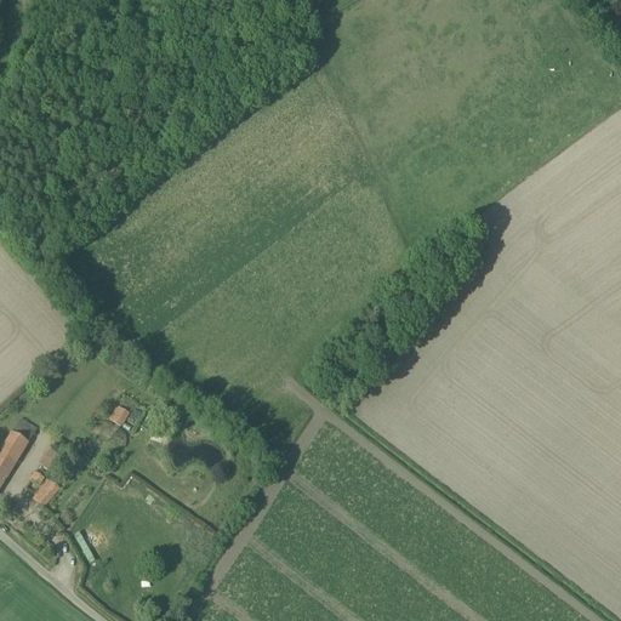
[(608,44),(620,35),(620,24),(620,22),(608,29),(608,28),(602,32),(608,44)]
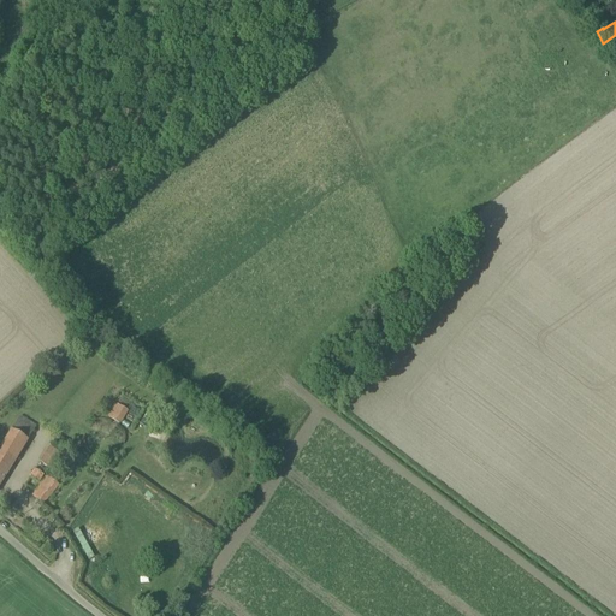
[(128,412),(114,404),(107,418),(119,425),(128,412)]
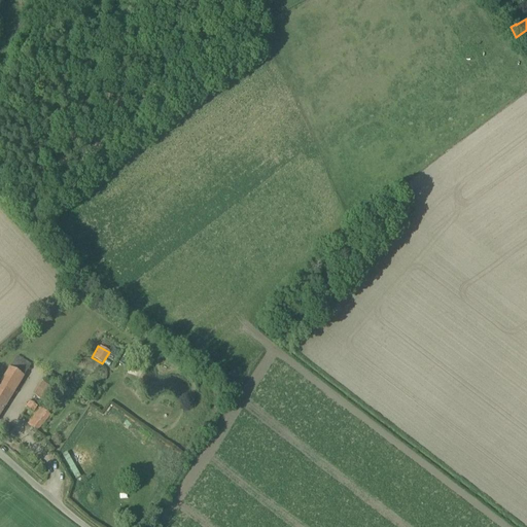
[(0,415),(31,365),(18,357),(10,369),(9,369),(0,383),(0,415)]
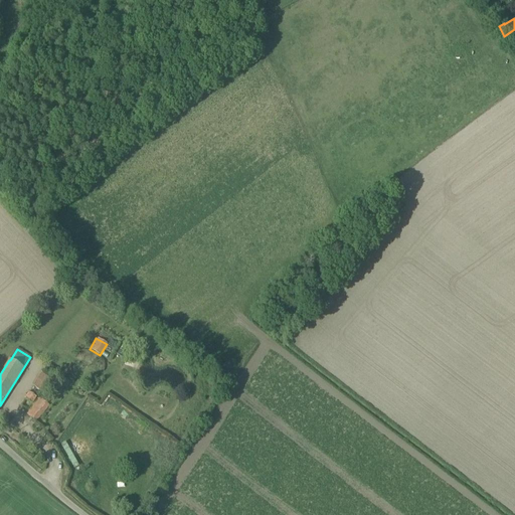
[(40,371),(32,384),(43,391),(52,379),(40,371)]
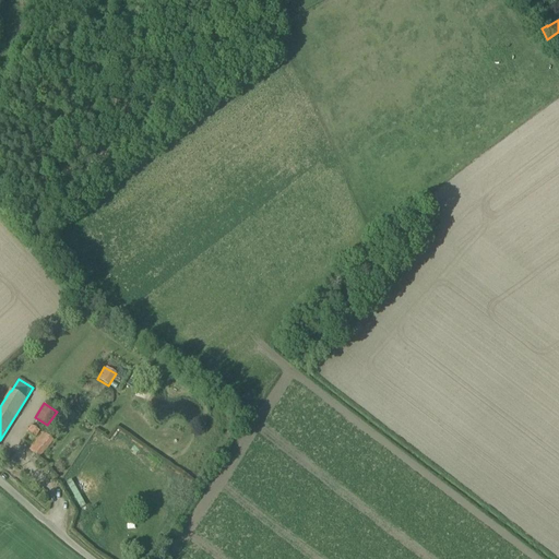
[(54,440),(44,432),(30,450),(38,458),(54,440)]
